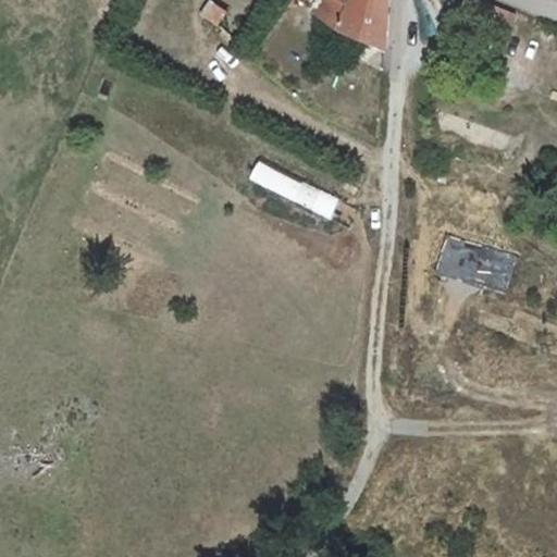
[(351,37),(353,0),(323,0),(323,2),(312,29),(351,37)]
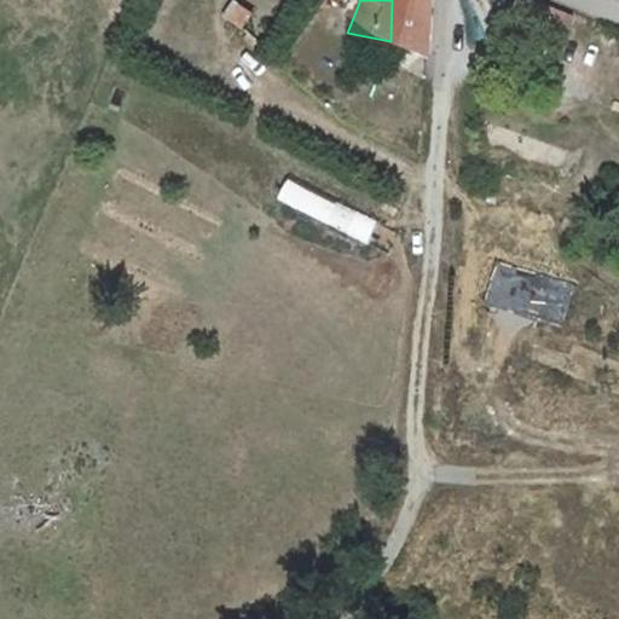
[(562,42),(572,15),(536,0),(512,0),(508,15),(562,42)]
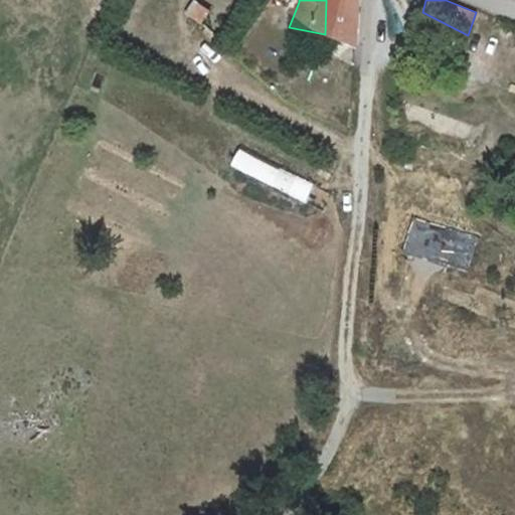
[(191,25),(203,36),(211,23),(199,13),(191,25)]
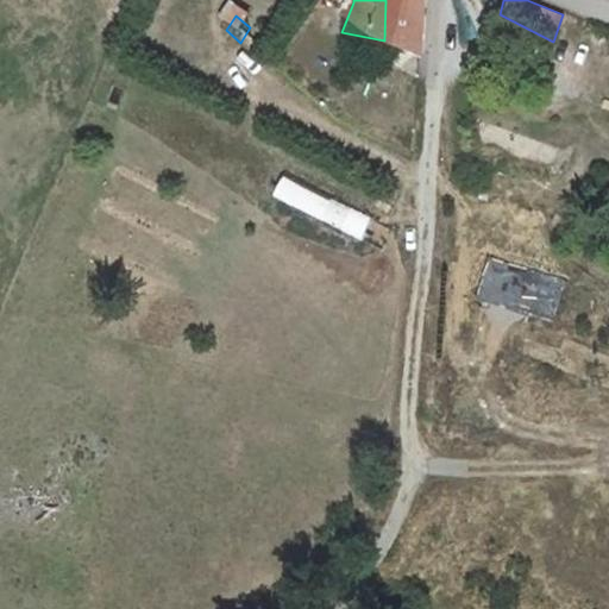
[(281,177),(272,198),(363,238),(372,217),(281,177)]
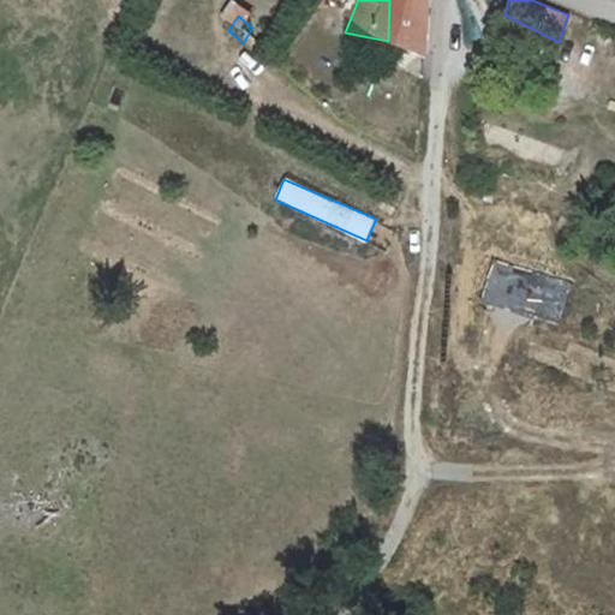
[(495,260),(482,302),(557,326),(572,284),(495,260)]
